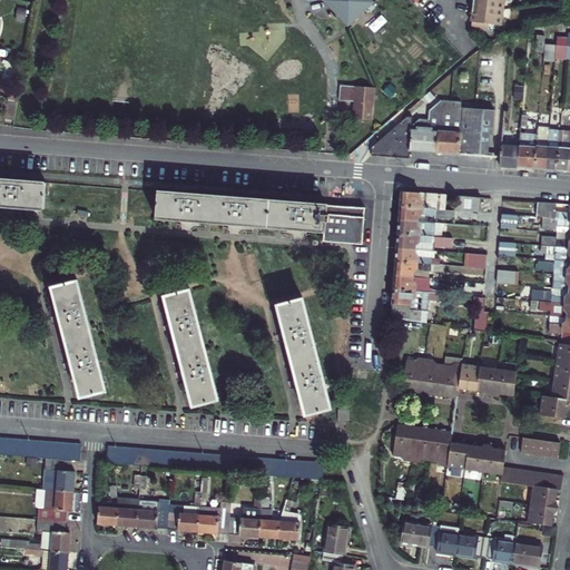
[(374,5),(371,0),(301,0),(302,0),(305,2),(307,3),(311,3),(314,3),(317,2),(321,1),(322,0),(323,0),(349,28),(374,5)]
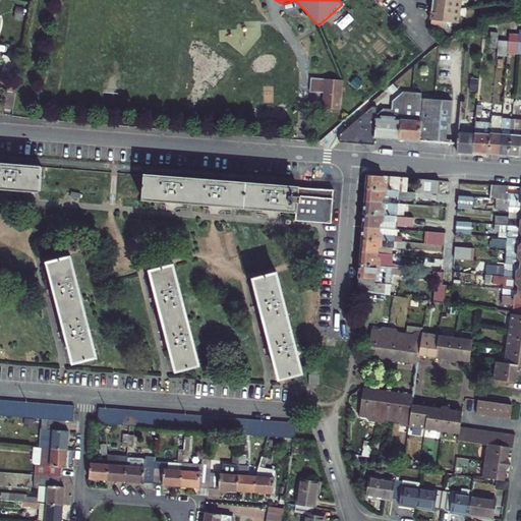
[(430,0),(430,3),(431,3),(431,4),(430,5),(430,9),(429,19),(430,19),(429,25),(445,29),(446,21),(457,23),(459,8),(460,0),(430,0)]
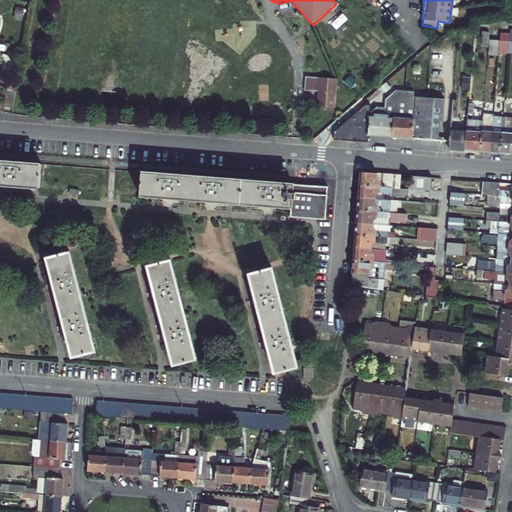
[(498,43),(489,43),(488,57),(497,58),(498,43)]
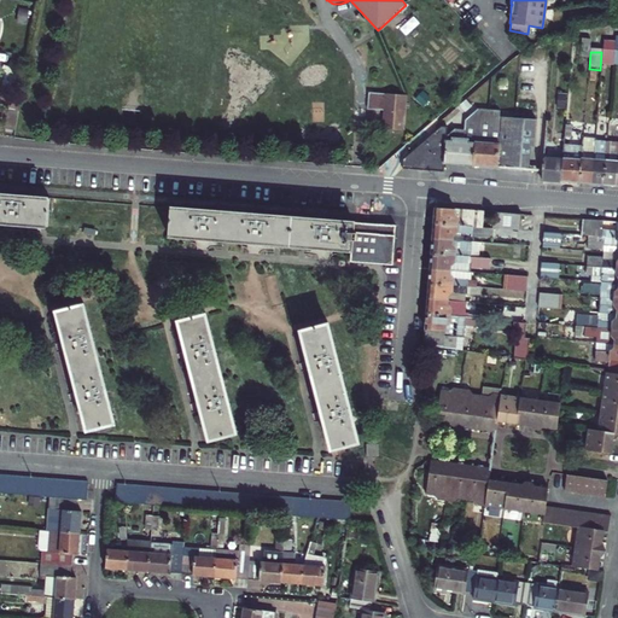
[(379,111),(380,94),(369,92),(368,110),(379,111)]
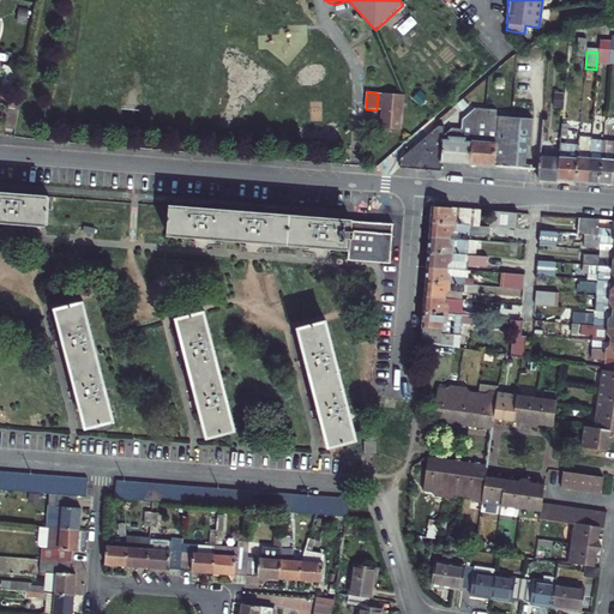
[(405,97),(378,94),(377,110),(383,112),(380,128),(401,131),(405,97)]
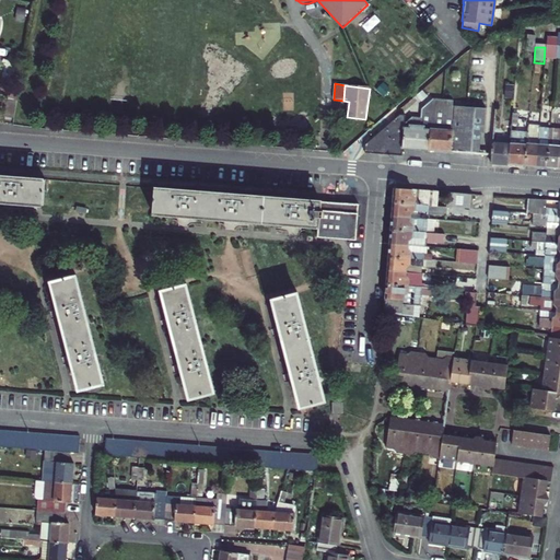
[(19,91),(11,89),(9,102),(16,103),(19,91)]
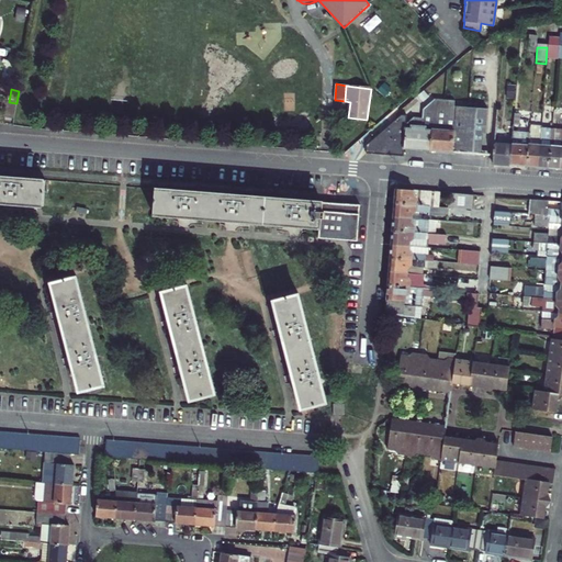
[(422,109),(420,119),(423,119),(423,127),(431,127),(434,102),(434,99),(422,109)]
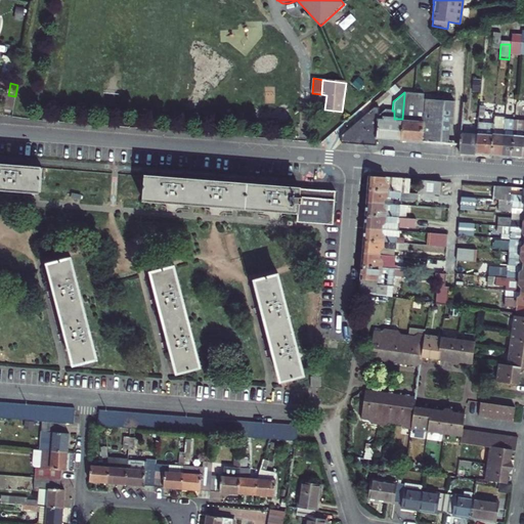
[(402,119),(401,140),(448,143),(450,124),(449,124),(449,121),(452,121),(454,101),(424,99),(424,94),(404,92),(404,95),(402,119)]
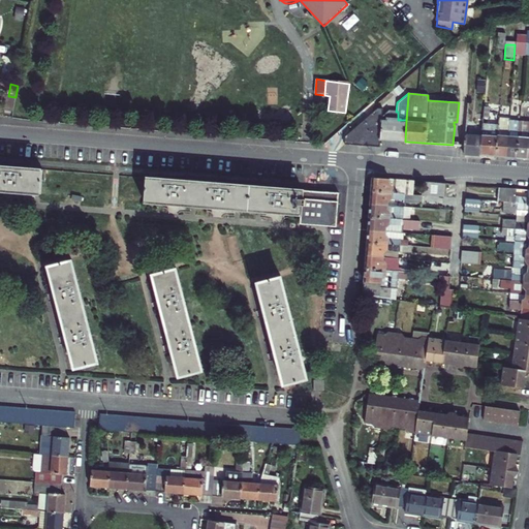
[(5,109),(12,110),(16,97),(8,96),(5,109)]
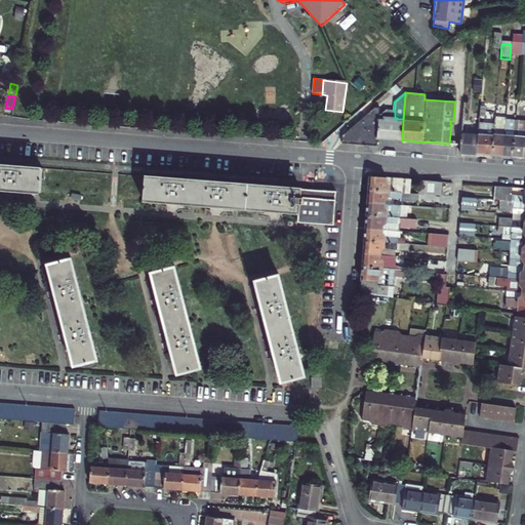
[(377,138),(379,116),(377,118),(377,109),(372,109),(340,135),(339,144),(377,146),(377,138)]
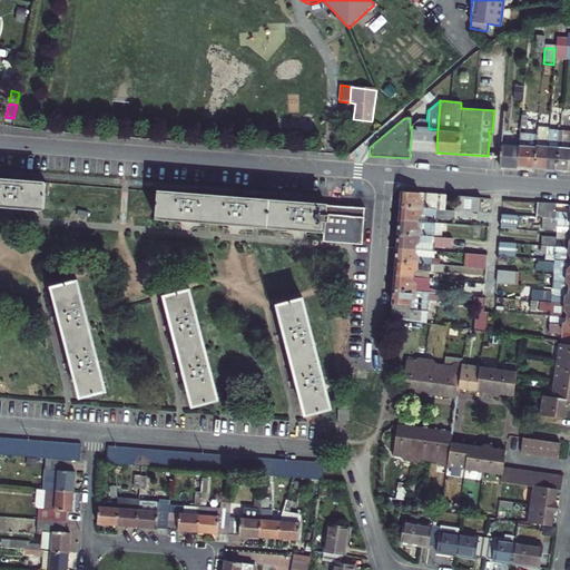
[(410,150),(436,153),(438,129),(429,129),(429,120),(420,120),(412,126),(410,150)]
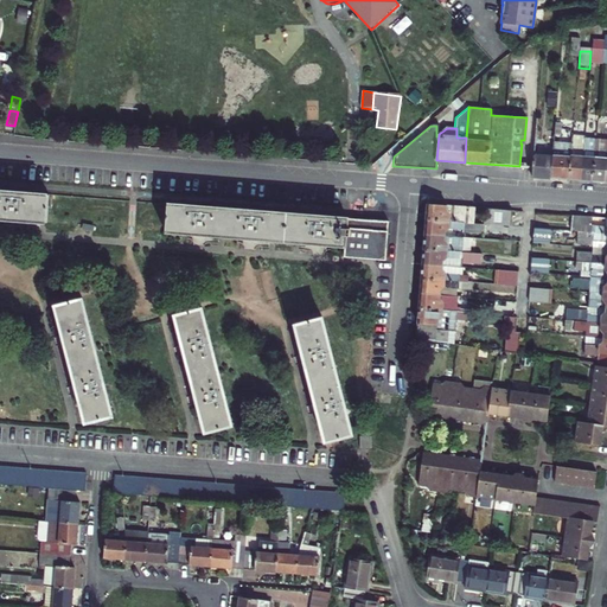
[(569,180),(581,180),(586,139),(586,138),(573,138),(573,144),(569,180)]
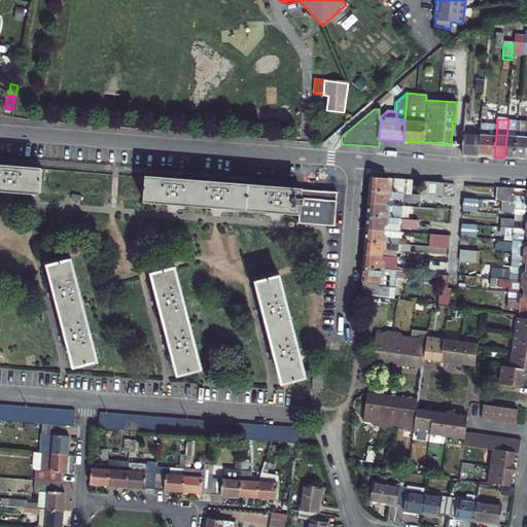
[(516,157),(518,121),(508,120),(504,156),(516,157)]
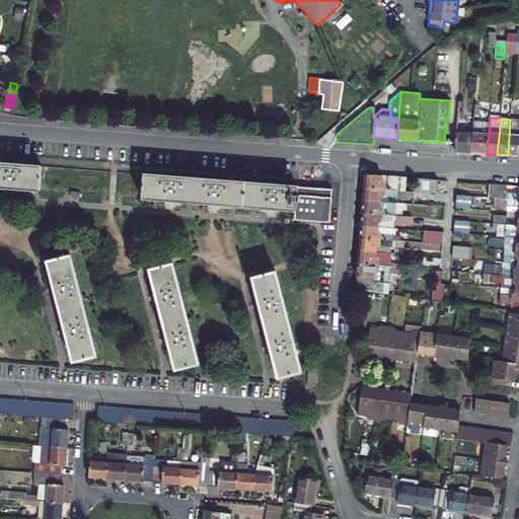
[(518,120),(510,120),(508,155),(518,156),(518,138),(518,120)]
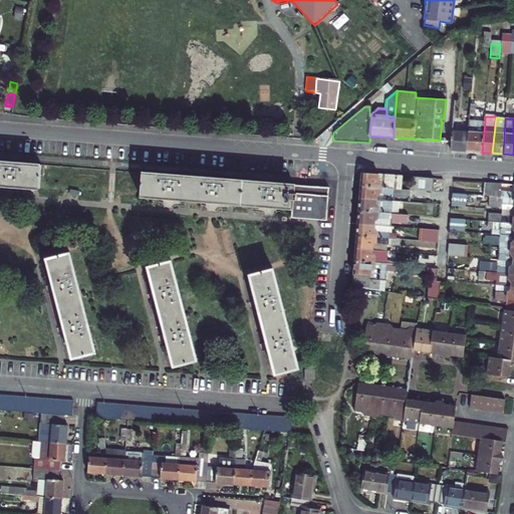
[(482,153),(485,121),(469,119),(468,134),(467,151),(482,153)]
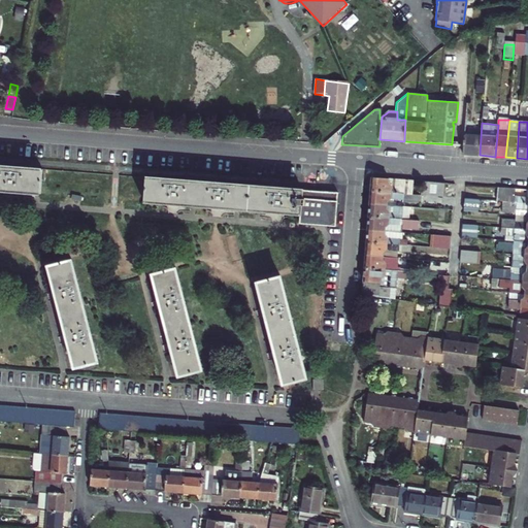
[(463,154),(480,155),(481,137),(464,135),(463,145),(463,154)]
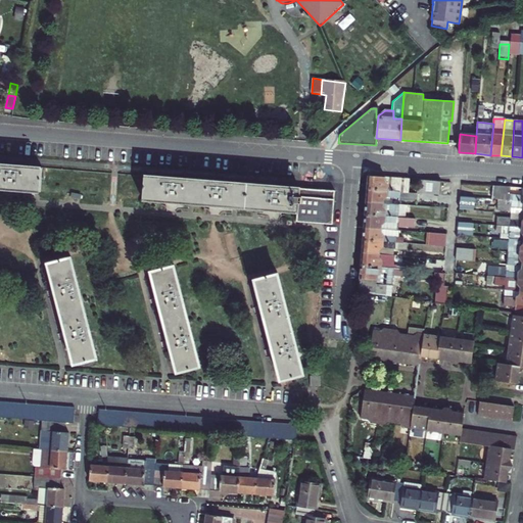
[(0,187),(1,187),(35,190),(41,191),(43,168),(9,164),(0,163),(0,187)]
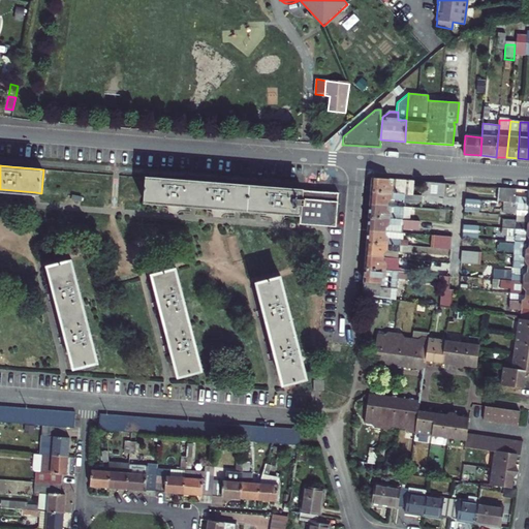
[(190,205),(208,207),(235,209),(261,211),(288,213),(302,214),(303,190),(284,189),(218,183),(193,181),(147,178),(145,200),(163,203),(190,205)]
